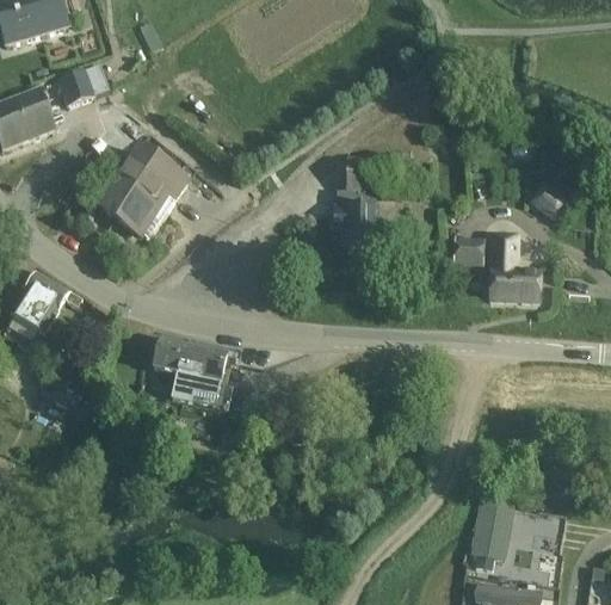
[(0,0),(0,24),(6,45),(68,28),(60,0),(0,0)]
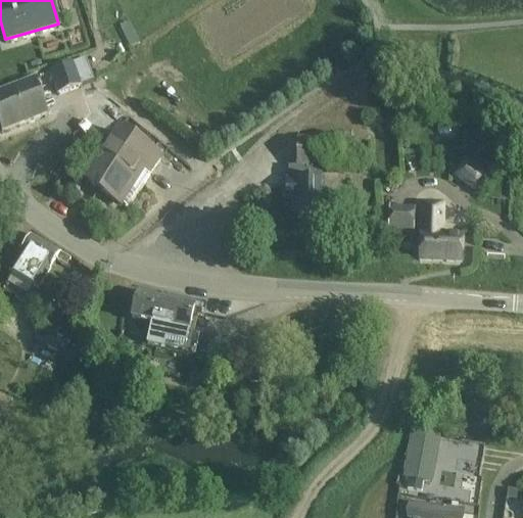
[(85,53),(49,66),(57,90),(94,78),(85,53)]
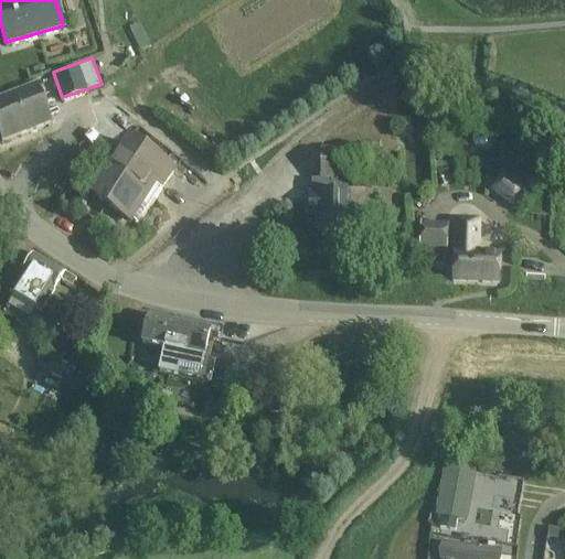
[(0,94),(0,131),(2,137),(52,118),(52,117),(63,113),(55,94),(44,98),(38,79),(0,94)]
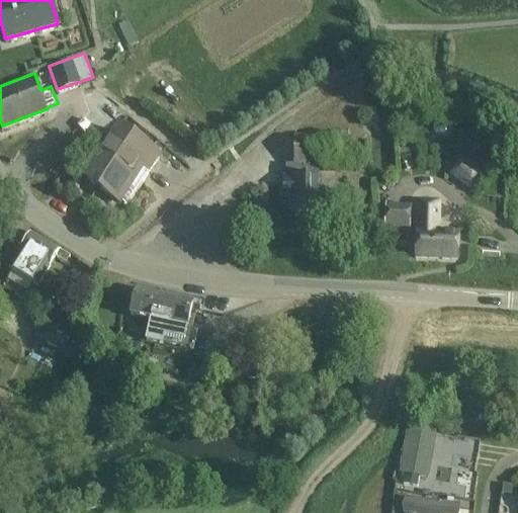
[(291,206),(319,207),(319,175),(318,175),(319,162),(331,163),(363,164),(363,148),(350,147),(350,135),(348,135),(348,126),(336,125),(336,135),(293,134),(293,161),(285,161),(285,174),(284,174),(284,194),(291,194),(291,206)]
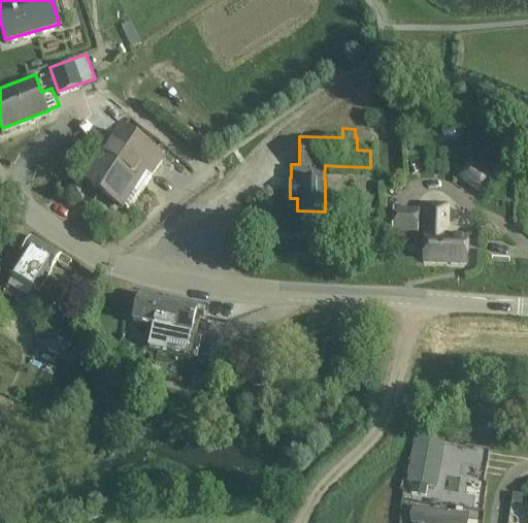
[(88,181),(122,204),(146,169),(152,173),(162,157),(123,129),(88,181)]
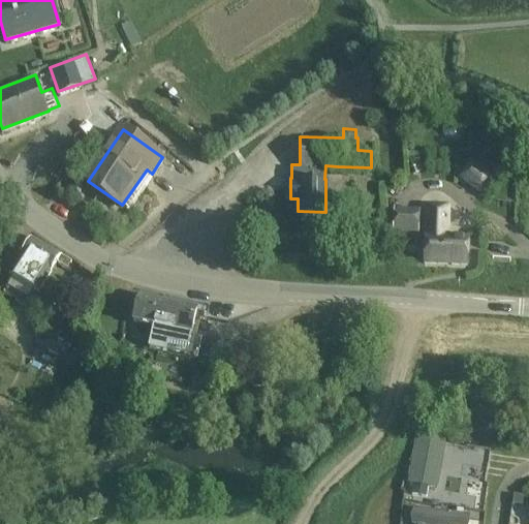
[(480,182),(488,171),(472,160),(465,172),(480,182)]
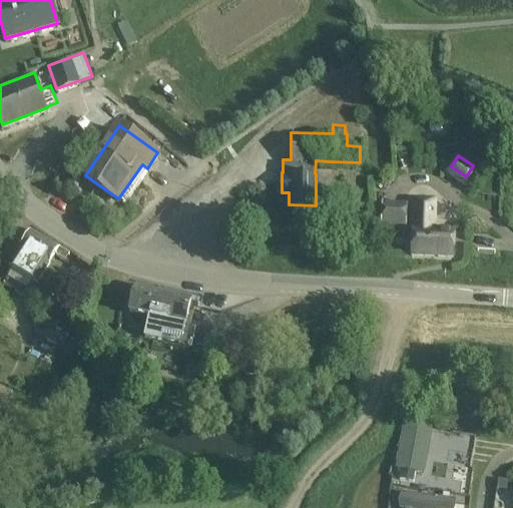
[(412,250),(452,252),(453,228),(435,227),(437,195),(412,193),(410,226),(413,226),(412,250)]
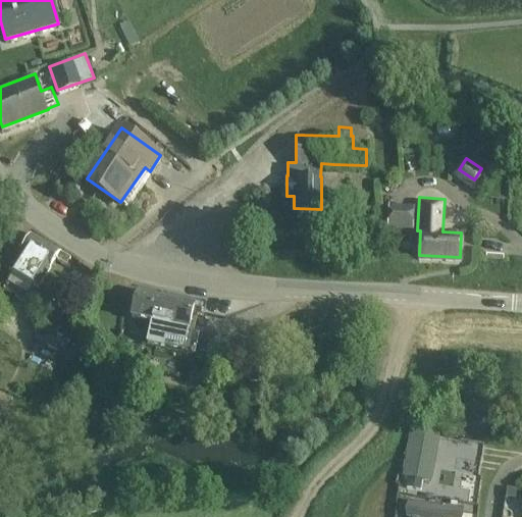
[(385,225),(412,227),(414,202),(387,201),(385,225)]
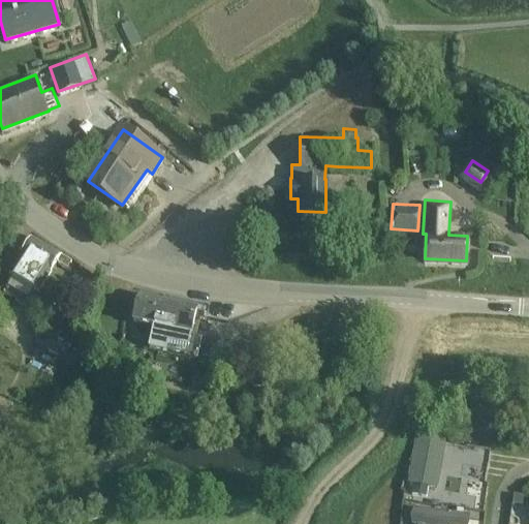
[(3,288),(25,302),(36,288),(38,289),(57,258),(67,265),(71,256),(32,233),(8,272),(3,288)]
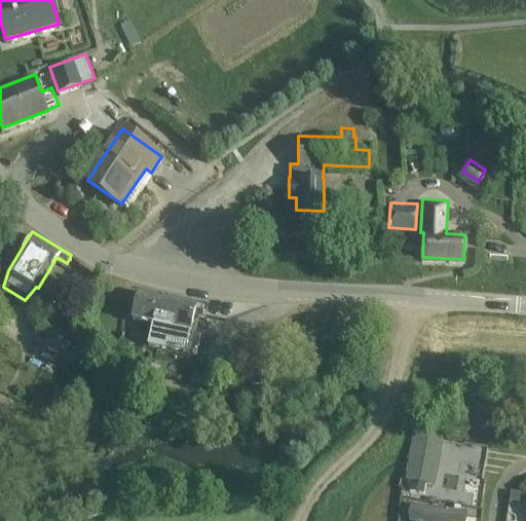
[(149,344),(165,347),(167,337),(187,341),(195,302),(138,291),(133,317),(153,321),(149,344)]
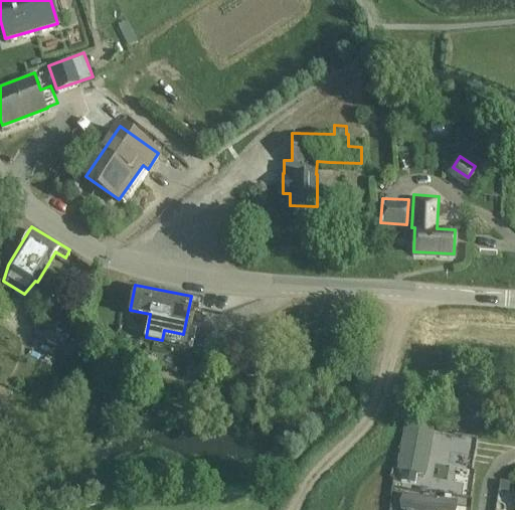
[(206,348),(224,348),(224,335),(223,335),(224,327),(209,327),(209,335),(206,335),(206,348)]
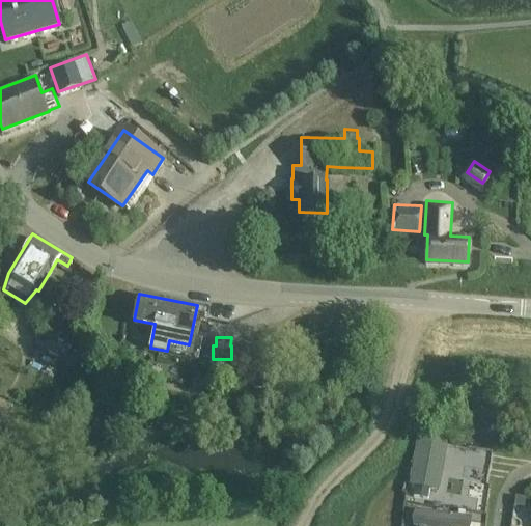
[(76,342),(66,361),(75,365),(84,347),(76,342)]
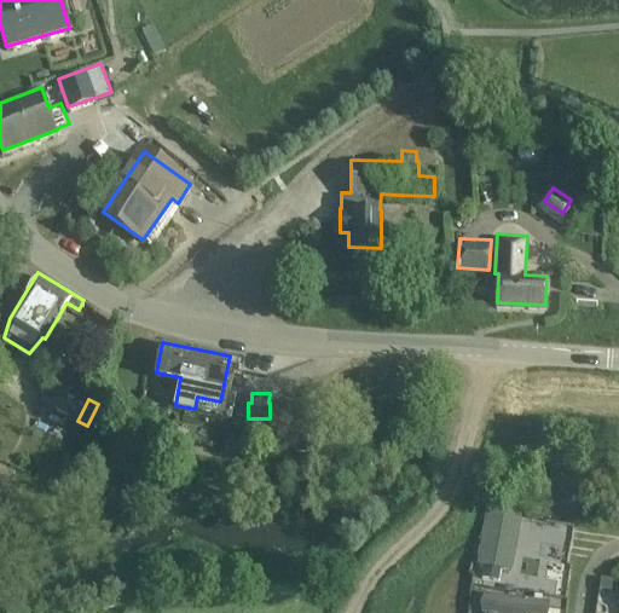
[(0,502),(4,503),(13,476),(0,470),(0,502)]
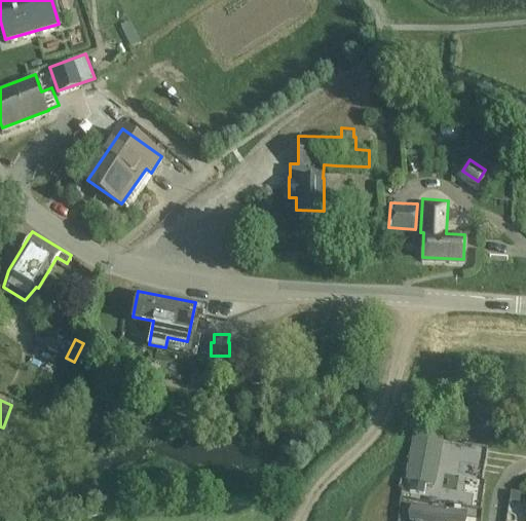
[(438,479),(441,429),(410,426),(408,477),(438,479)]
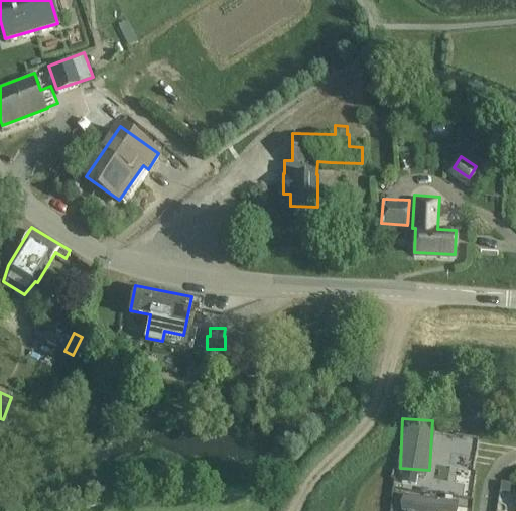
[(404,493),(403,510),(456,510),(471,510),(472,494),(404,493)]
